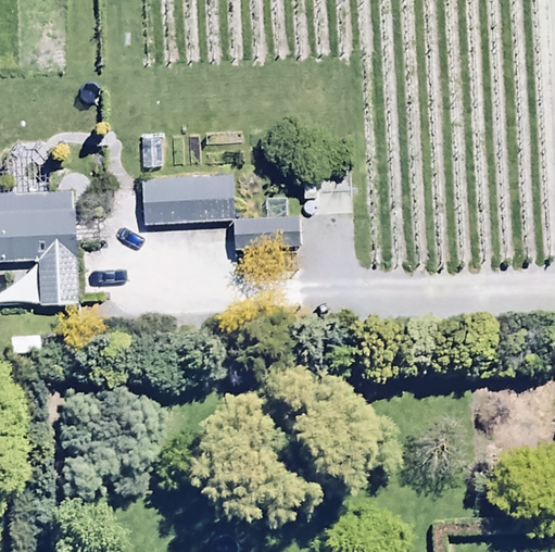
[(162,135),(139,136),(139,167),(163,166),(162,135)]
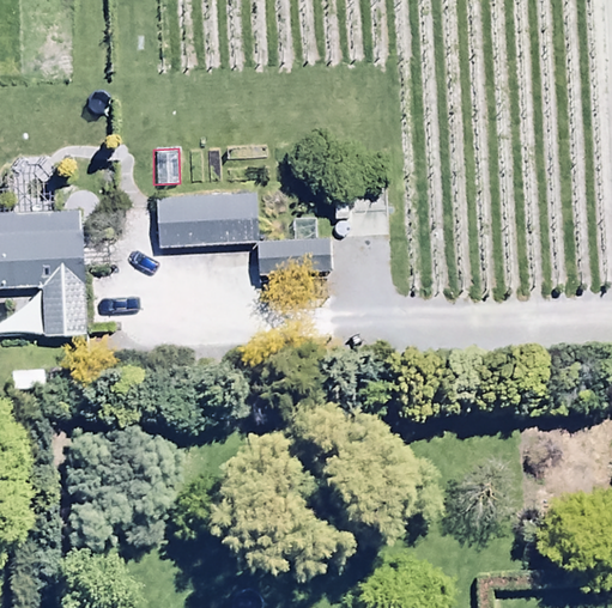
[(255,193),(158,198),(161,247),(258,242),(255,193)]
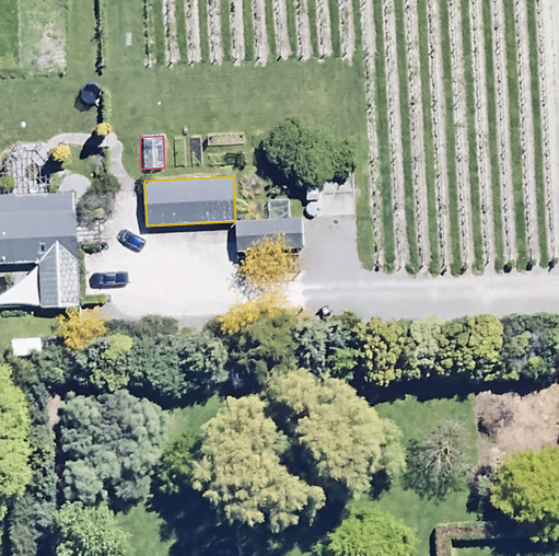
[(0,264),(36,263),(38,308),(80,307),(73,192),(0,195),(0,264)]
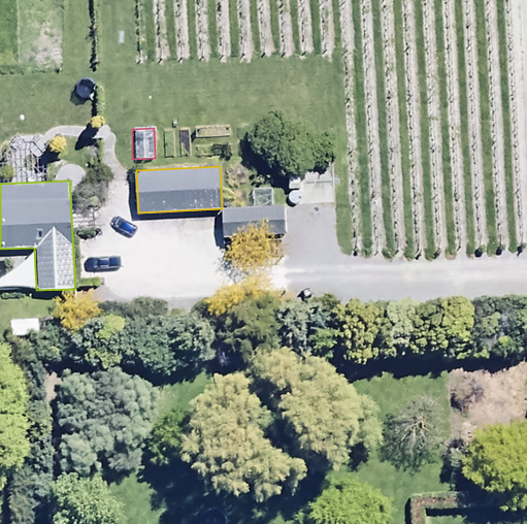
[(283,206),(222,208),(223,238),(284,235),(283,206)]
